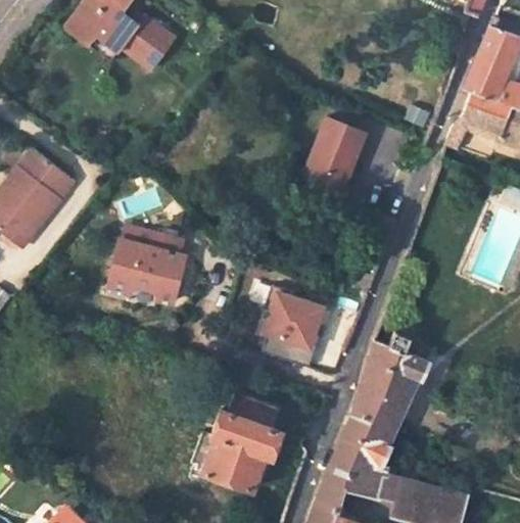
[(154,67),(178,36),(147,14),(141,21),(125,11),(133,0),(93,0),(72,30),(92,45),(99,36),(120,51),(124,46),(154,67)]
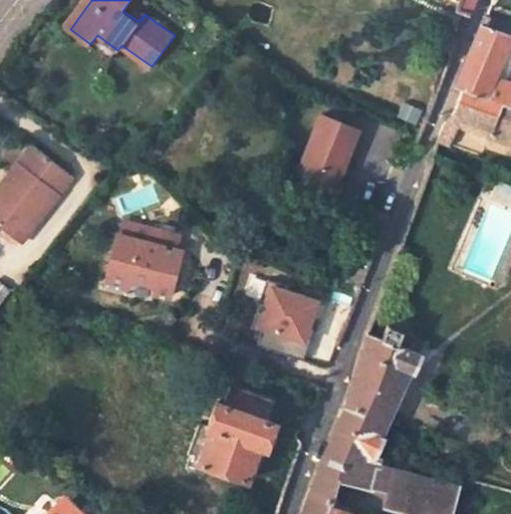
[(464,0),(461,10),(472,14),(478,0),(464,0)]
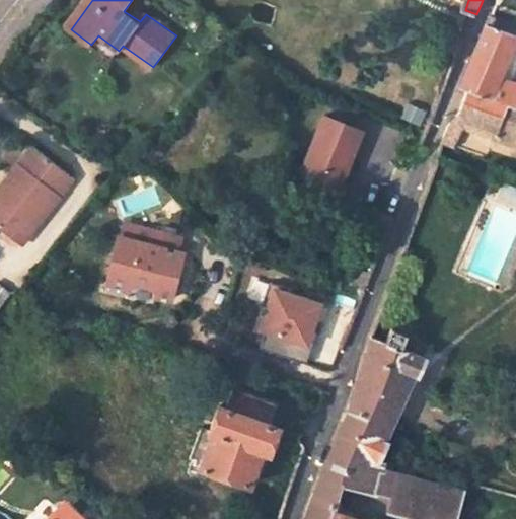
[(515,22),(498,16),(494,26),(515,32),(515,22)]
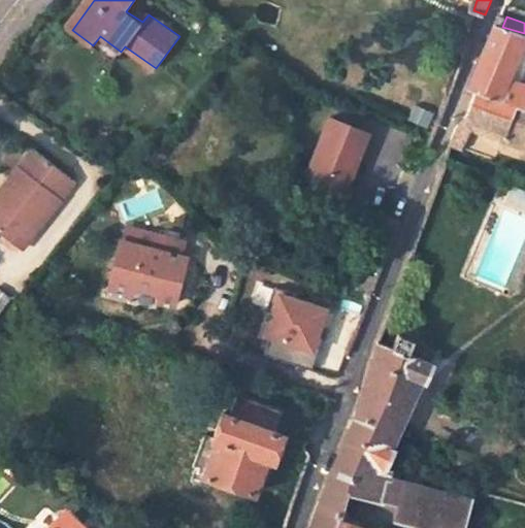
[(479,95),(516,107),(524,109),(524,84),(509,78),(520,45),(524,46),(524,33),(502,27),(494,25),(471,93),(479,95)]
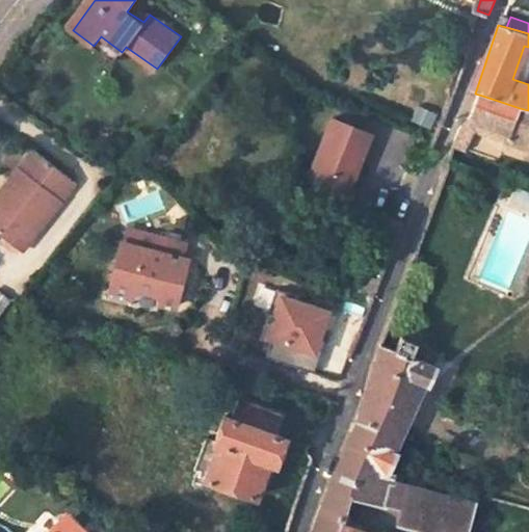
[(511,133),(520,108),(482,96),(473,121),(481,124),(511,133)]
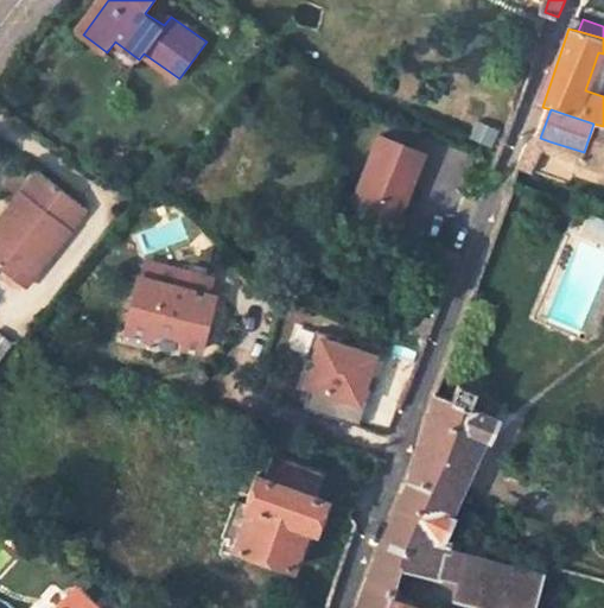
[(584,152),(550,141),(547,146),(548,149),(603,168),(603,126),(593,124),(584,152)]
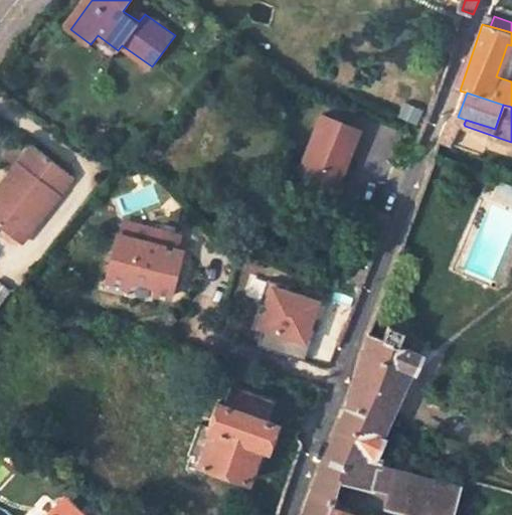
[(362,130),(324,115),(300,174),(339,190),(362,130)]
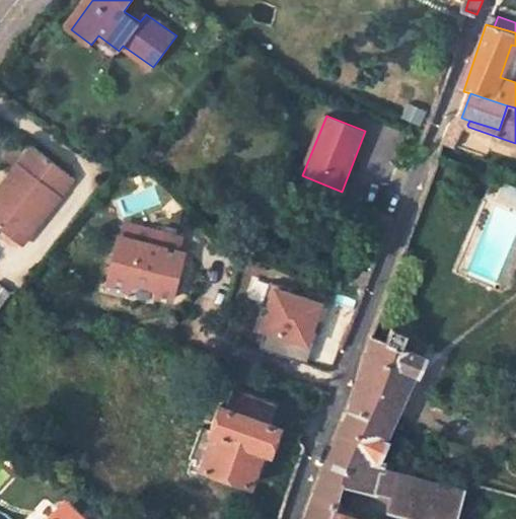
[(461,118),(451,124),(445,140),(456,145),(467,125),(469,121),(461,118)]
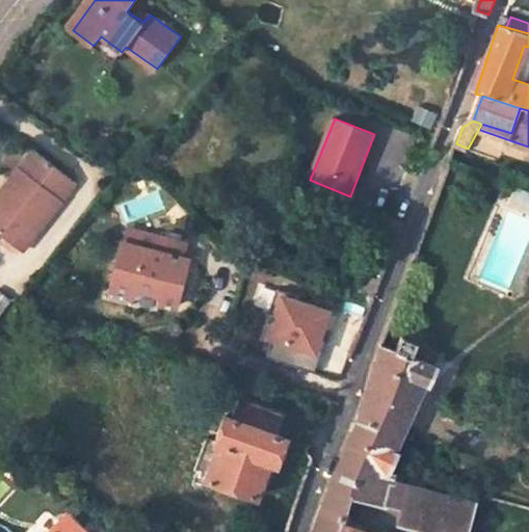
[(36,154),(0,201),(0,236),(23,255),(77,185),(36,154)]
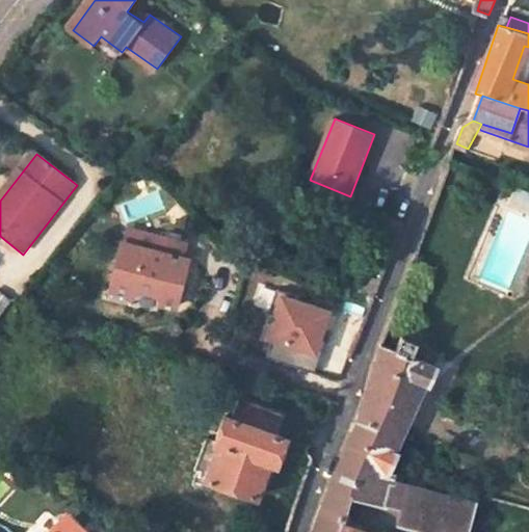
[(528,188),(520,184),(513,197),(528,204),(528,188)]
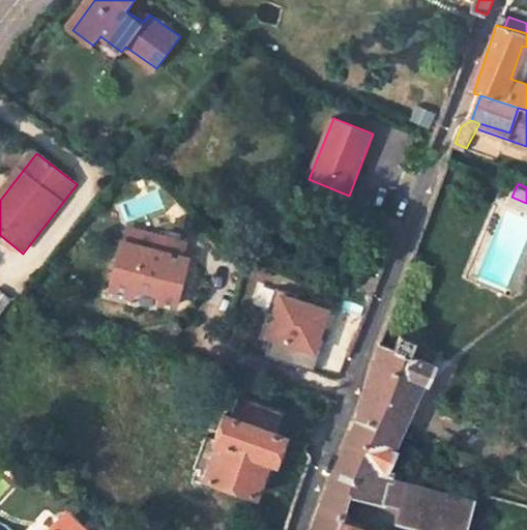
[(176,310),(191,262),(185,260),(167,254),(170,239),(130,228),(126,243),(124,242),(110,290),(133,297),(135,292),(162,299),(160,304),(176,310)]
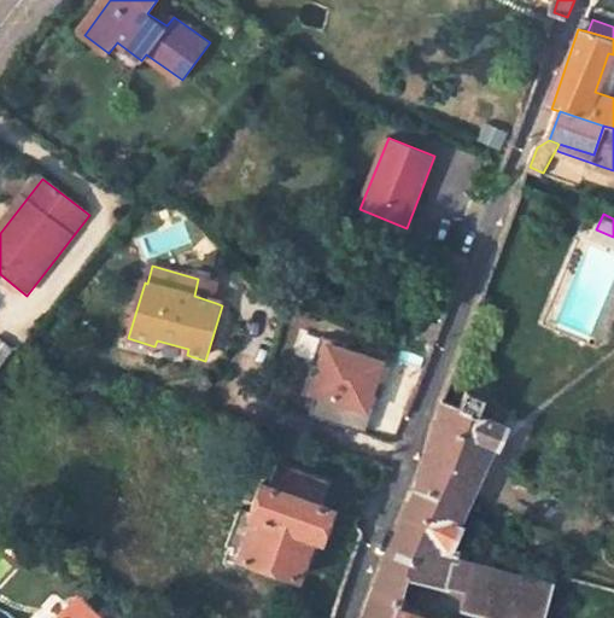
[(221,286),(198,279),(194,296),(216,303),(221,286)]
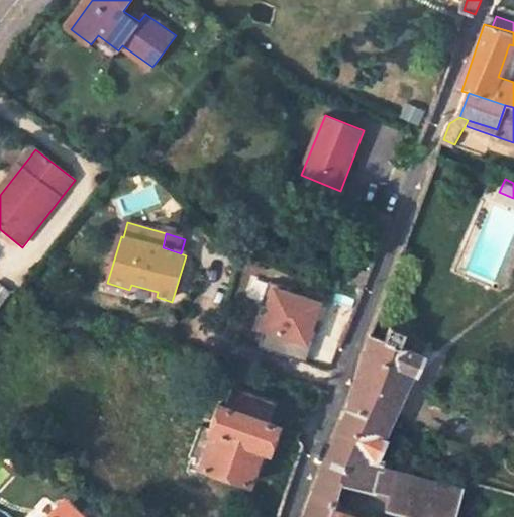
[(312,323),(318,304),(290,294),(291,290),(268,282),(261,304),(266,306),(259,329),(264,331),(258,348),(305,364),(311,345),(305,343),(309,330),(315,332),(318,325),(312,323)]
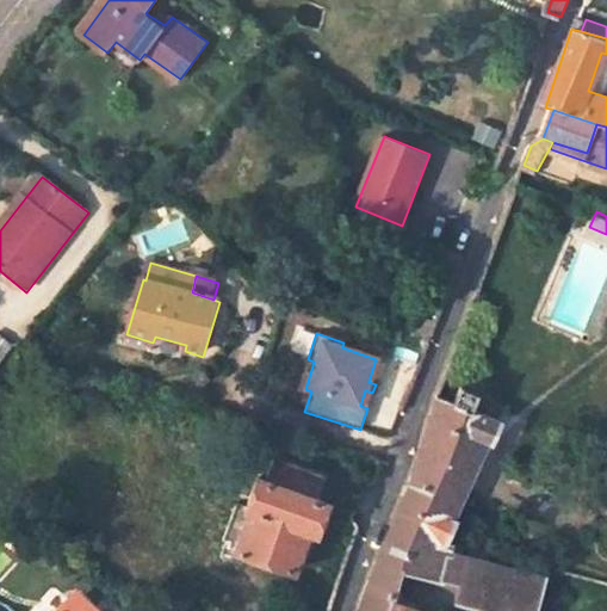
[(503,424),(474,411),(479,395),(460,387),(453,403),(438,396),(432,413),(427,456),(410,493),(403,505),(394,526),(450,547),(458,526),(454,525),(489,444),(494,445),(503,424)]
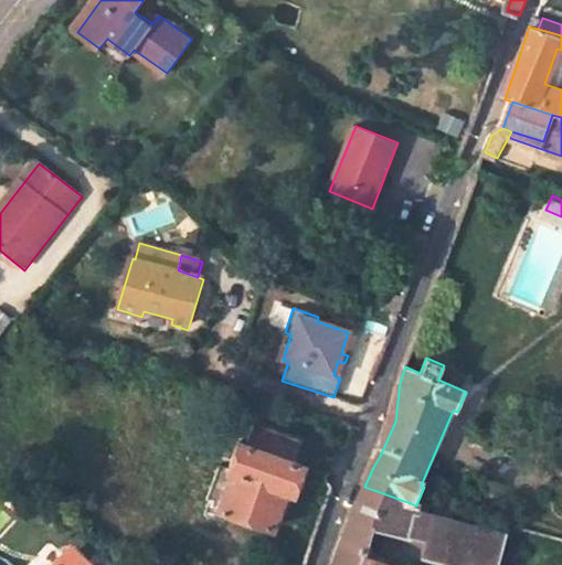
[(333,375),(340,377),(345,363),(338,361),(333,375)]
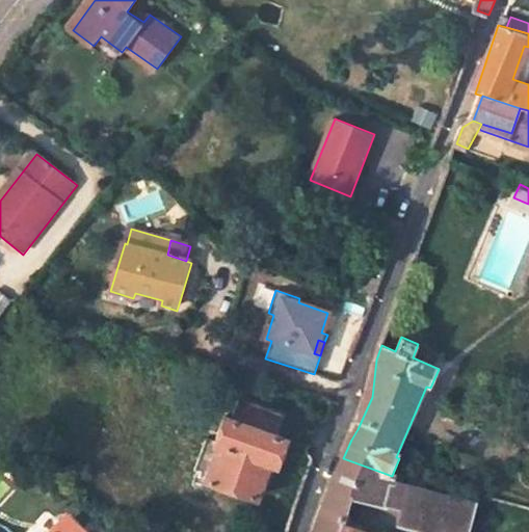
[(284,439),(276,436),(285,415),(240,398),(232,419),(225,416),(214,442),(218,445),(205,478),(254,497),(267,461),(274,464),(284,439)]
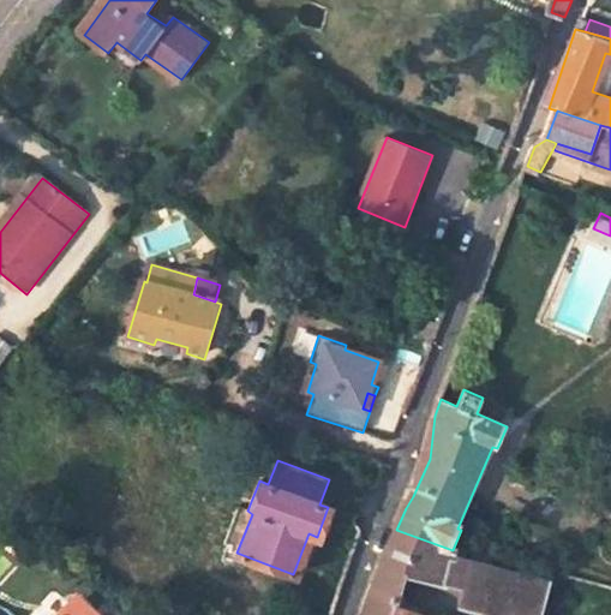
[(369,593),(361,613),(366,614),(413,614),(412,611),(393,604),(403,572),(445,586),(451,565),(456,553),(453,550),(396,530),(369,593)]
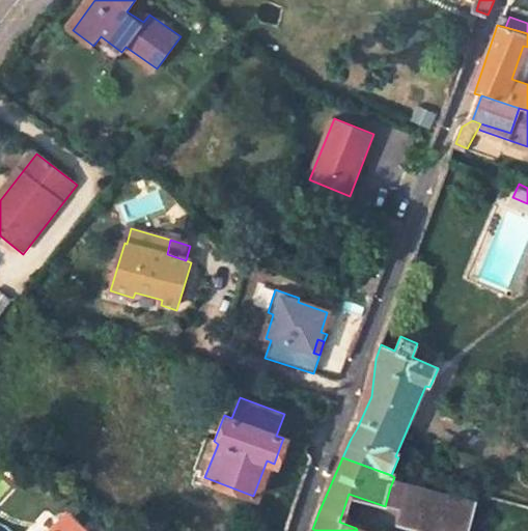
[(385,506),(390,508),(399,511),(395,524),(413,530),(464,530),(472,507),(390,487),(385,506)]
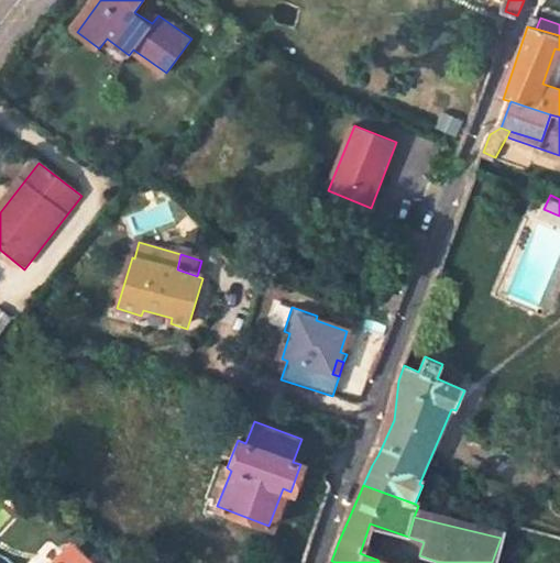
[(87,562),(75,552),(64,562),(87,562)]
